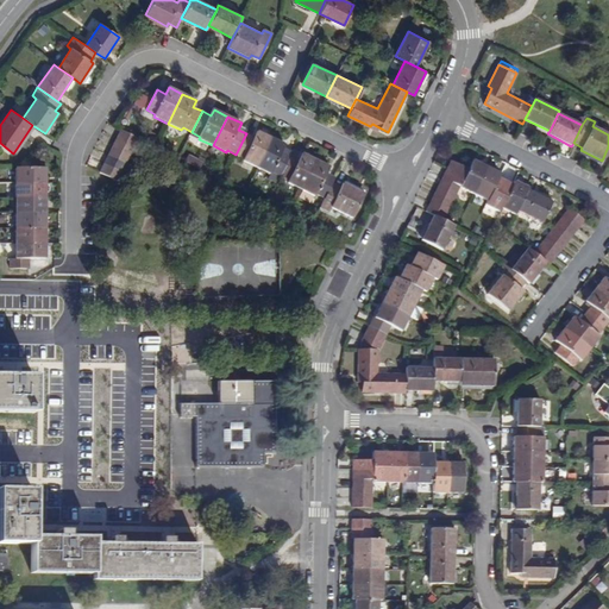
[(121,130),(117,139),(135,148),(139,139),(121,130)]
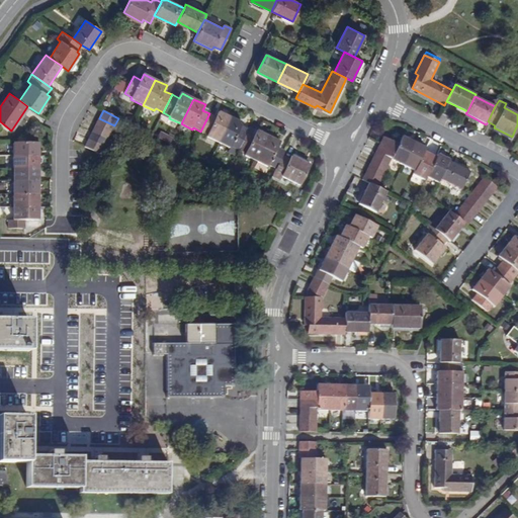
[(217,117),(209,113),(200,132),(207,135),(206,137),(219,143),(231,117),(220,111),(217,117)]
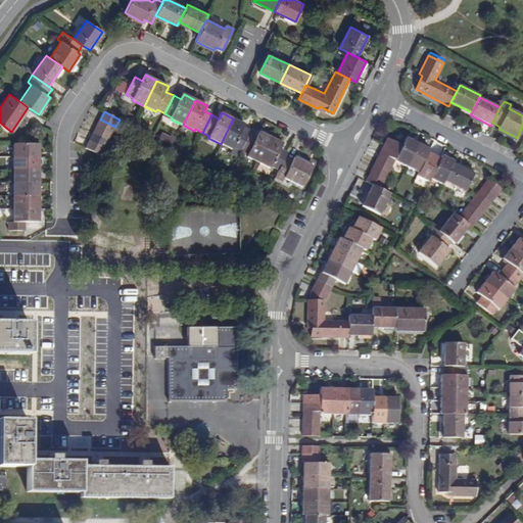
[(241,151),(249,134),(242,130),(245,125),(233,119),(221,144),(233,149),(234,148),(241,151)]
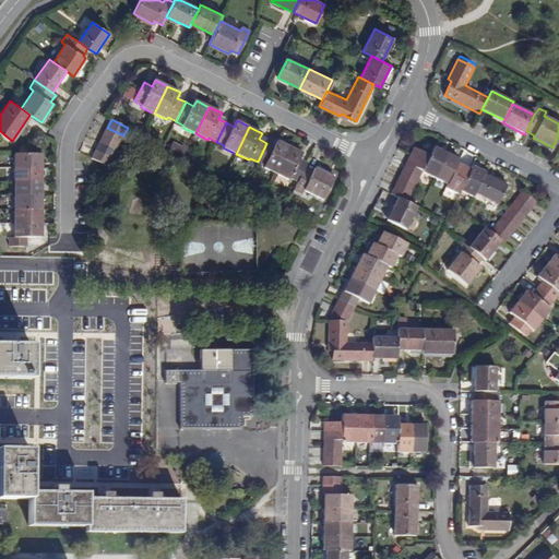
[(107,128),(104,135),(119,143),(123,135),(107,128)]
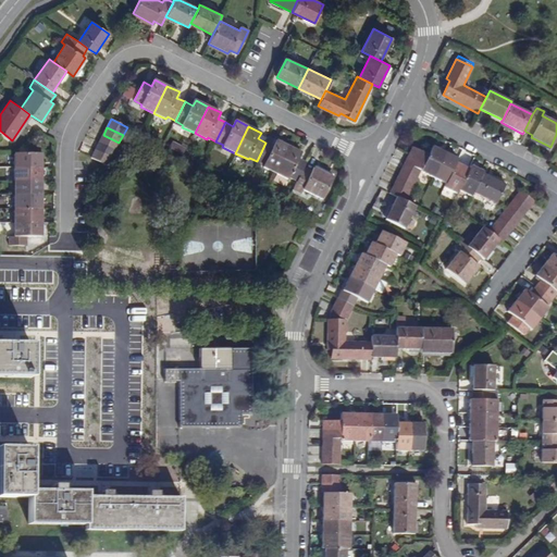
[(119,143),(103,135),(99,143),(115,150),(119,143)]
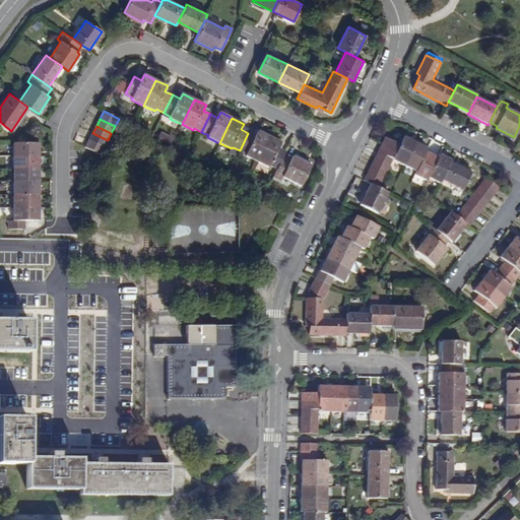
[(257,161),(269,136),(258,131),(255,136),(248,133),(240,150),(247,153),(246,155),(257,161)]
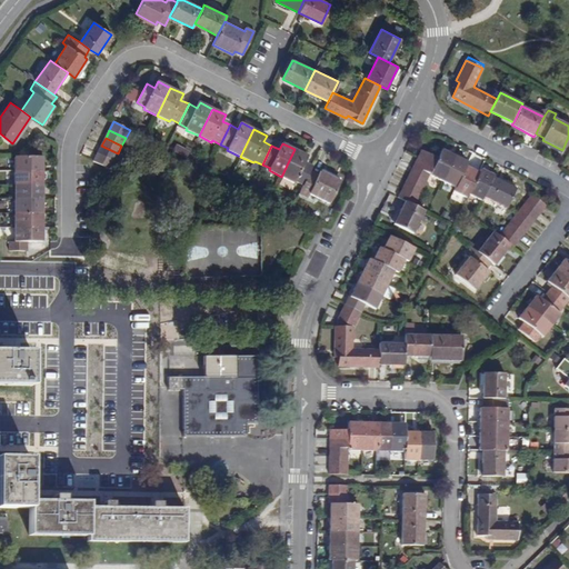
[(98,153),(113,161),(118,153),(101,146),(98,153)]
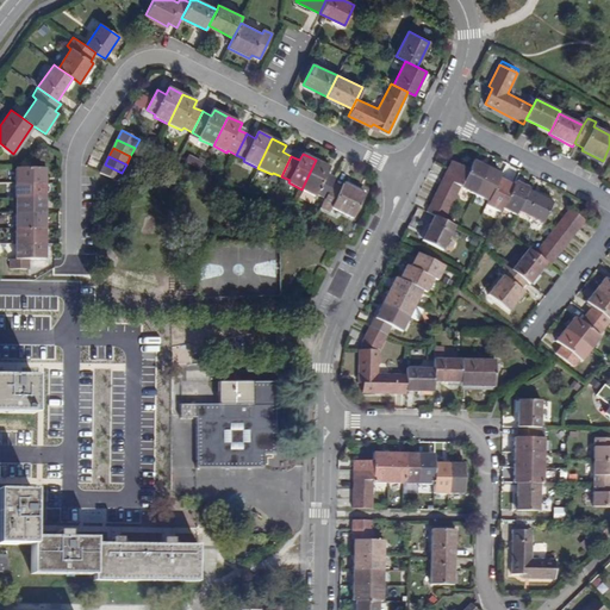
[(325,198),(332,184),(335,178),(327,174),(330,167),(316,160),(302,190),(316,197),(317,194),(325,198)]
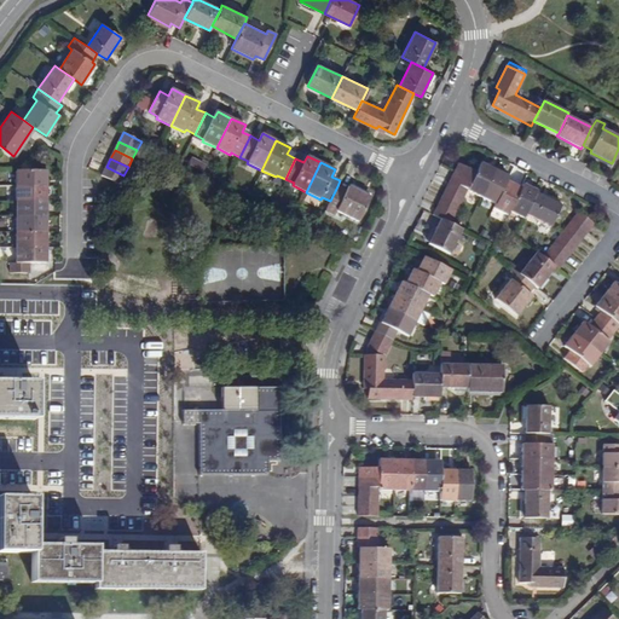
[(472,180),(467,190),(481,196),(493,171),(480,163),(475,172),(458,163),(453,172),(472,180)]
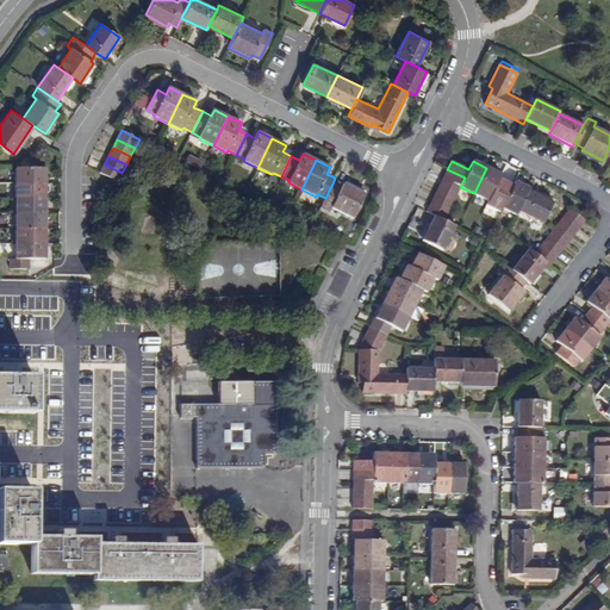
[(117,182),(122,173),(105,165),(100,173),(117,182)]
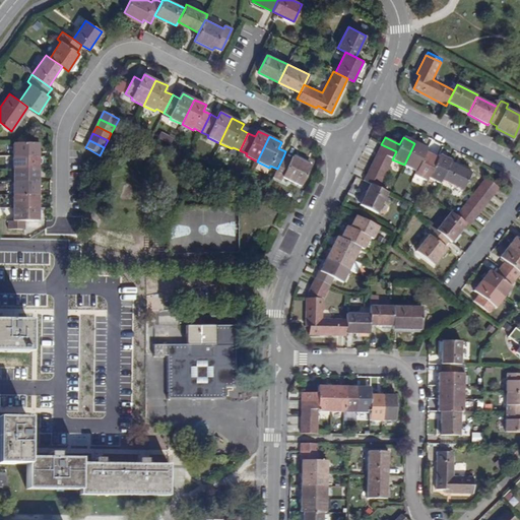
[(13,143),(13,156),(39,156),(39,143),(13,143)]
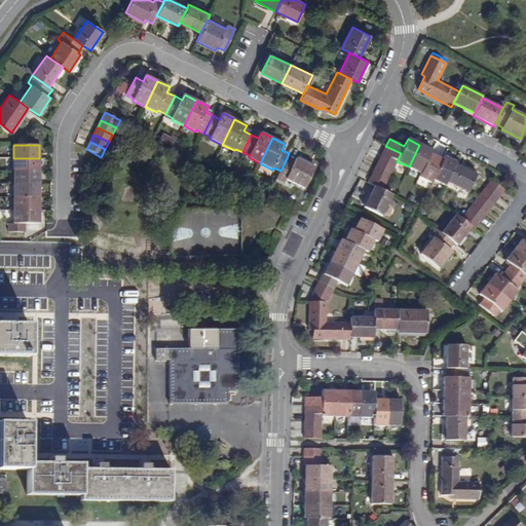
[(420,173),(430,153),(431,150),(419,145),(409,166),(420,173)]
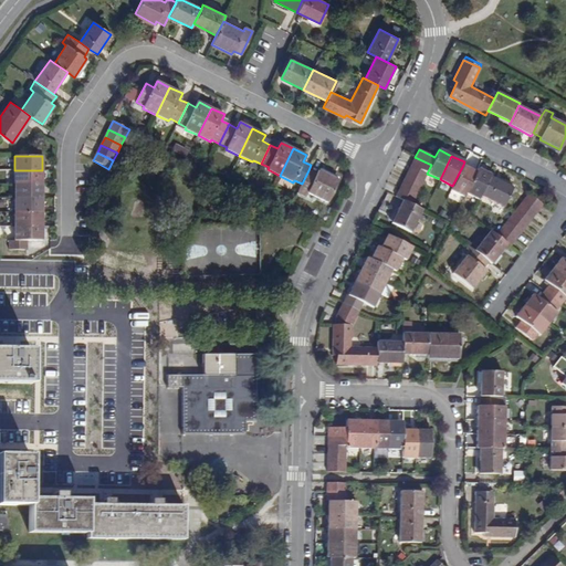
[(431,165),(415,157),(411,165),(427,174),(431,165)]
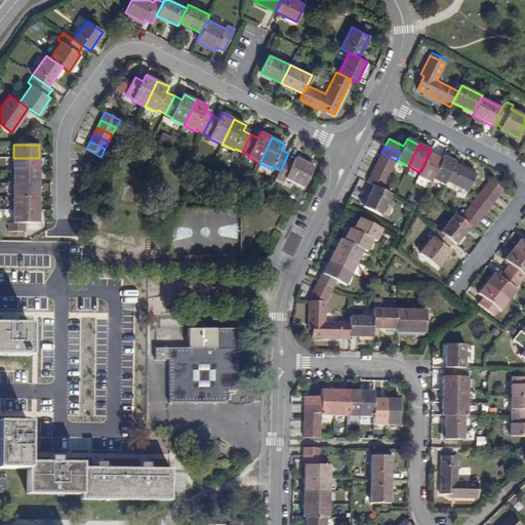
[(377,160),(393,168),(396,161),(381,153),(377,160)]
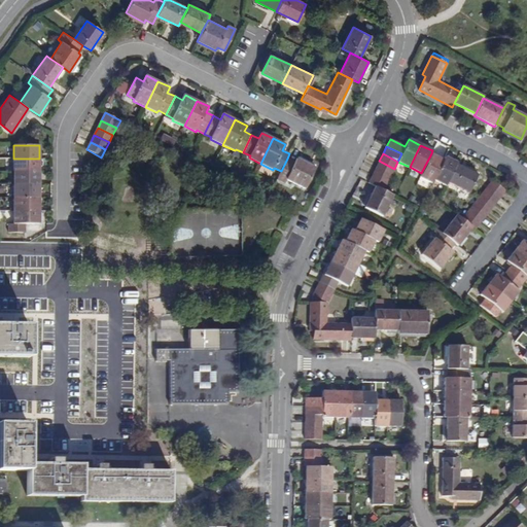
[(431,183),(433,179),(444,160),(431,153),(421,173),(420,176),(431,183)]
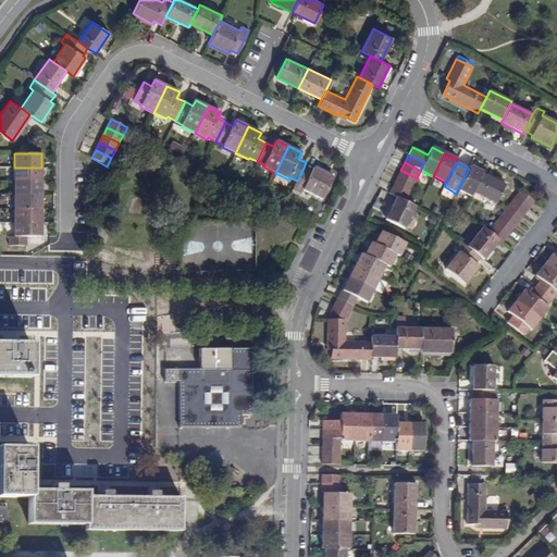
[(473,192),(483,173),(484,172),(470,165),(469,169),(458,189),(471,196),(473,192)]
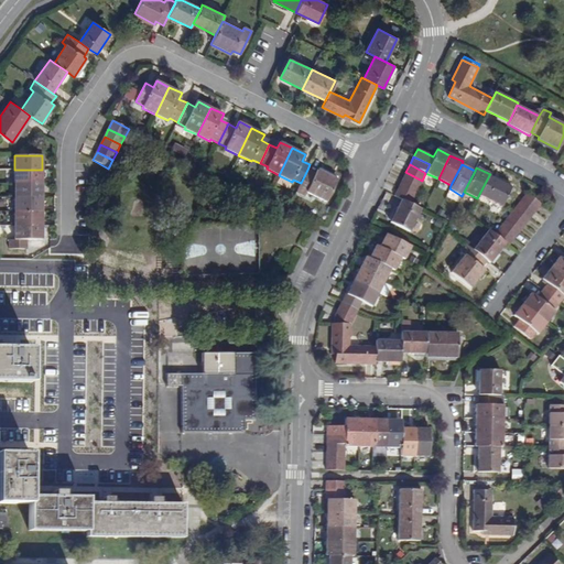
[(15,183),(43,183),(42,170),(14,170),(15,183)]
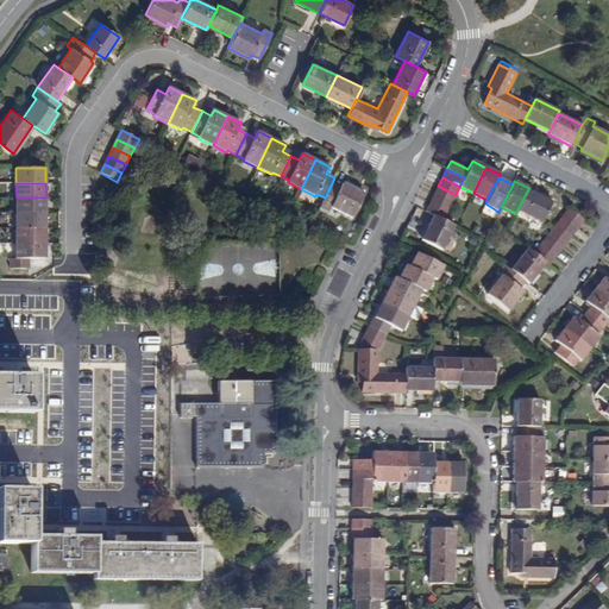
[(340,187),(332,183),(325,198),(320,208),(328,212),(331,207),(352,219),(364,194),(343,183),(340,187)]
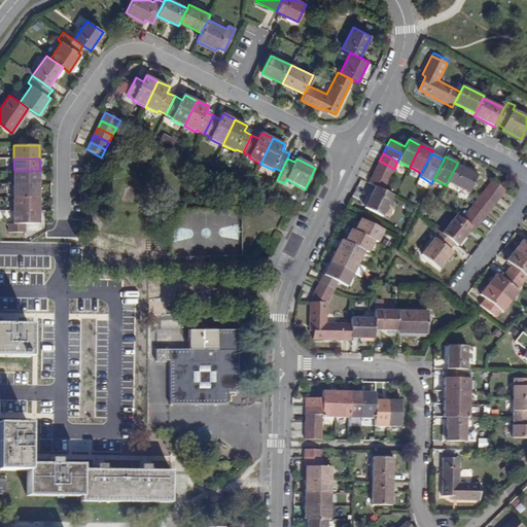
[(394,169),(379,161),(376,168),(390,176),(394,169)]
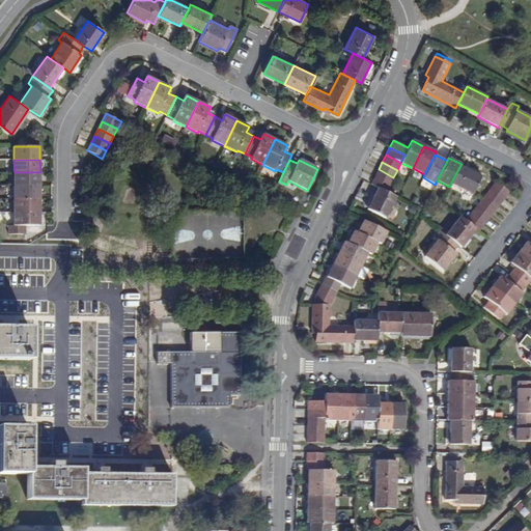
[(460,165),(451,183),(473,194),(481,175),(460,165)]
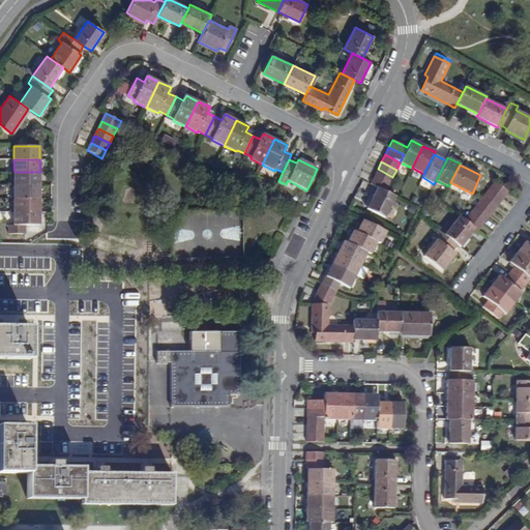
[(389,184),(392,177),(378,169),(374,176),(389,184)]
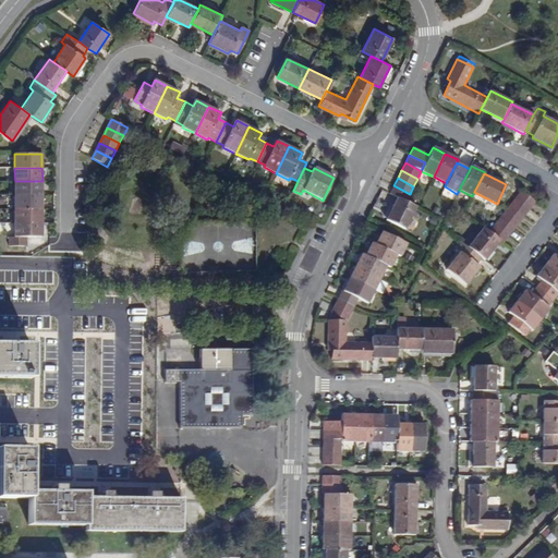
[(15,195),(43,195),(43,181),(15,181),(15,195)]
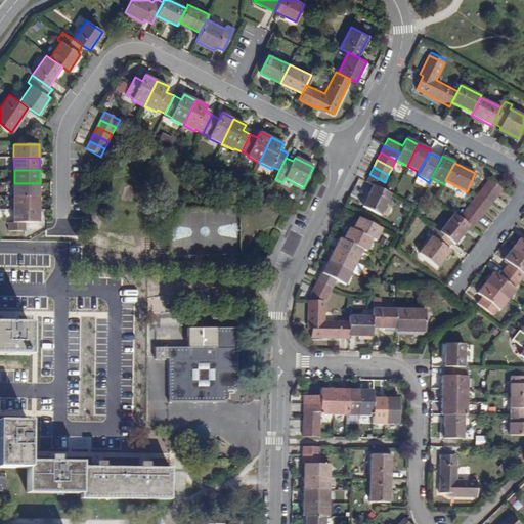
[(373,185),(382,189),(385,182),(369,174),(366,181),(373,185)]
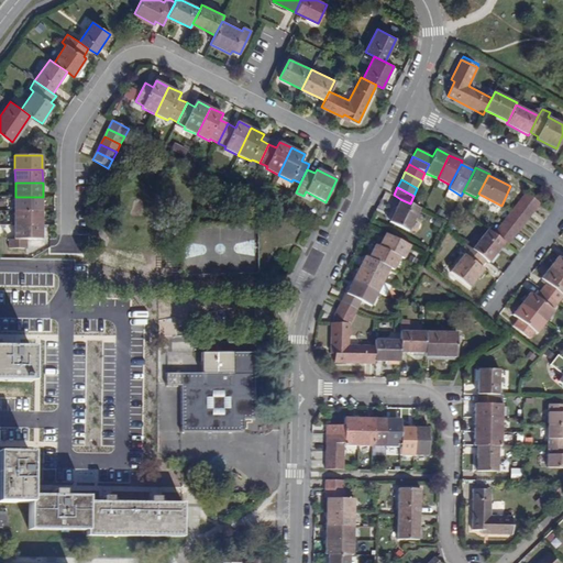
[(520,199),(534,211),(540,203),(526,192),(520,199)]
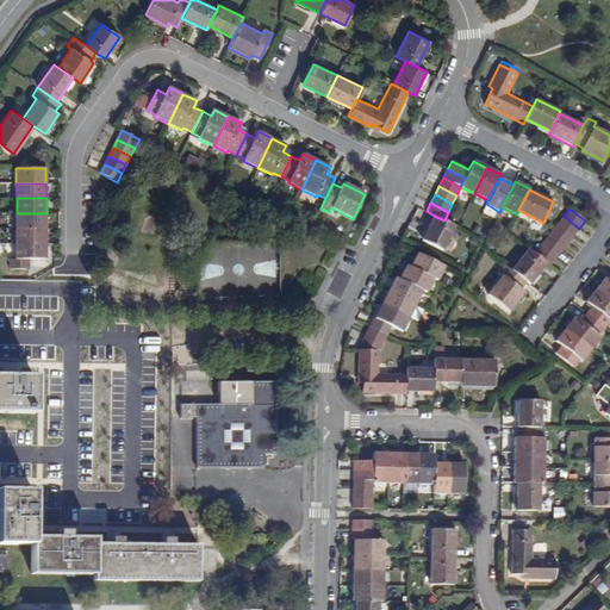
[(17,213),(17,229),(47,229),(47,213),(17,213)]
